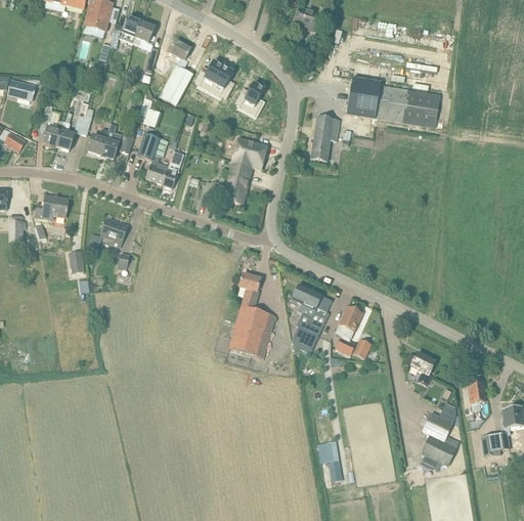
[(48,0),(84,8),(85,0),(48,0)]
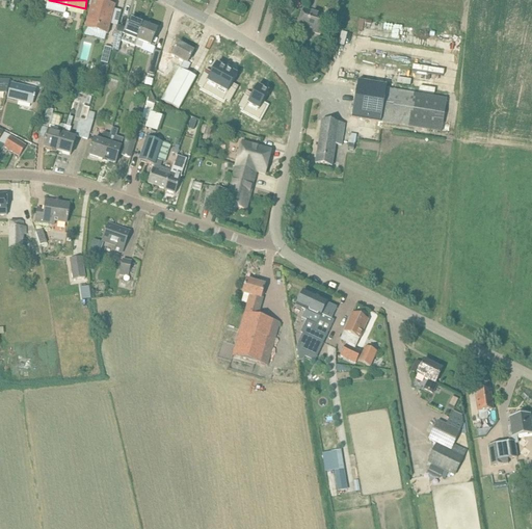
[(90,0),(85,26),(107,32),(114,3),(104,0),(90,0)]
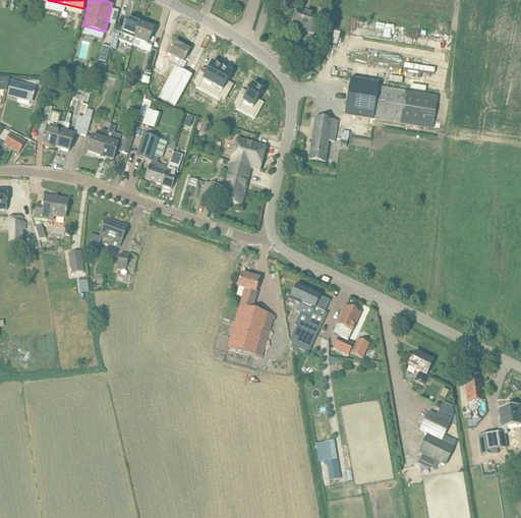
[(290,29),(291,29),(293,22),(307,26),(306,30),(313,32),(319,14),(297,7),(290,29)]
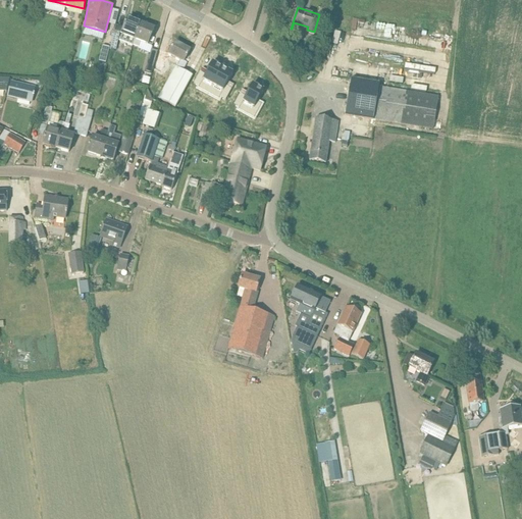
[(115,23),(110,46),(115,48),(118,38),(133,43),(134,37),(140,20),(127,16),(124,26),(115,23)]
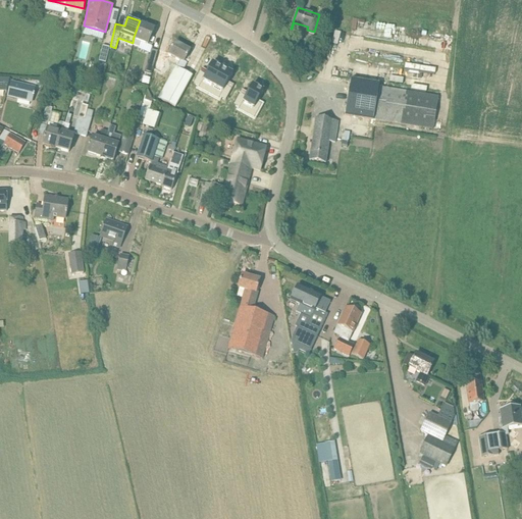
[(148,42),(150,36),(154,27),(140,20),(134,37),(133,43),(139,45),(141,41),(146,43),(146,41),(148,42)]
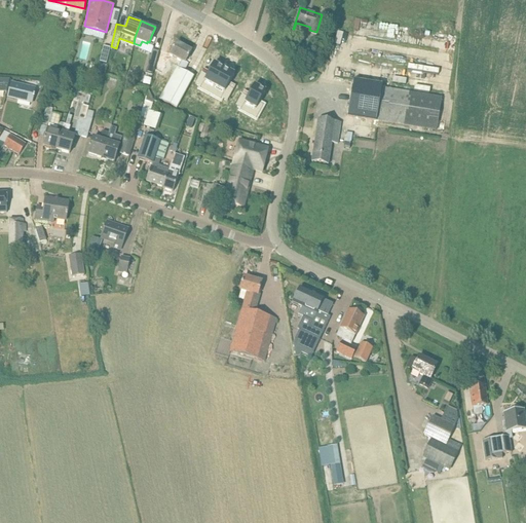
[(183,69),(187,62),(185,61),(191,48),(176,40),(171,50),(159,47),(159,49),(156,61),(155,65),(161,69),(168,58),(178,63),(159,96),(176,105),(177,103),(193,74),(183,69)]
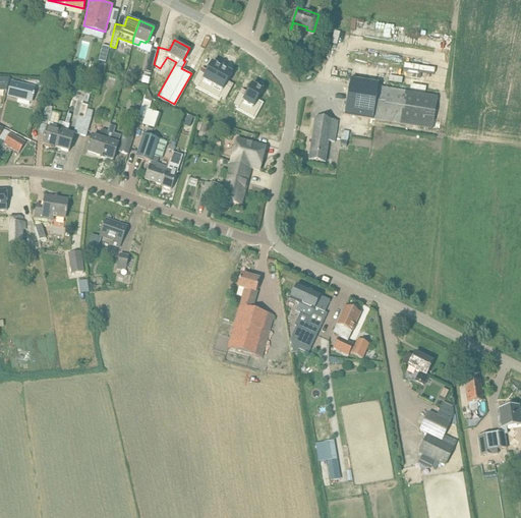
[(99,59),(106,60),(110,45),(103,43),(99,59)]
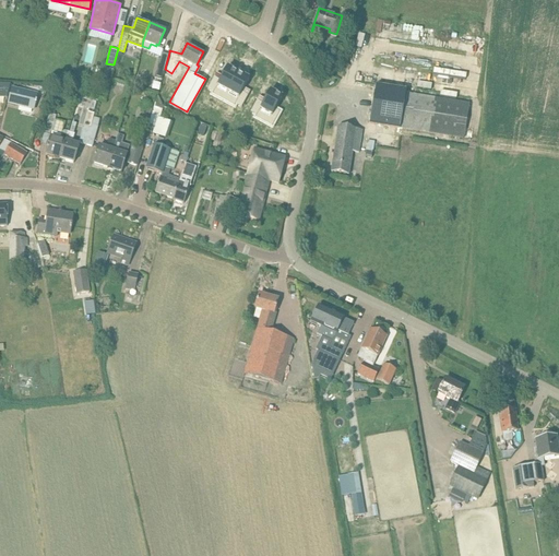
[(161,78),(164,69),(166,64),(169,52),(162,50),(154,75),(161,78)]
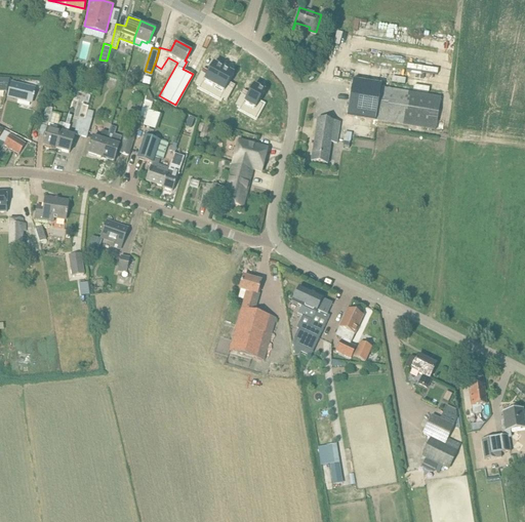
[(203,69),(194,86),(200,89),(199,91),(209,97),(225,68),(220,66),(215,64),(215,65),(211,63),(207,71),(203,69)]
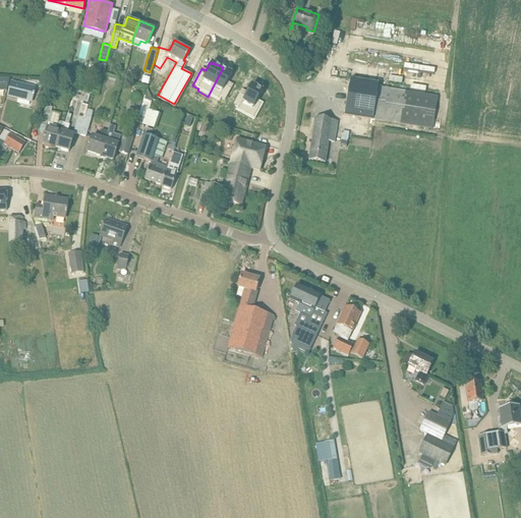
[(223,67),(208,97),(220,103),(222,99),(229,102),(237,85),(236,85),(234,83),(235,81),(236,78),(237,76),(233,74),(234,72),(223,67)]
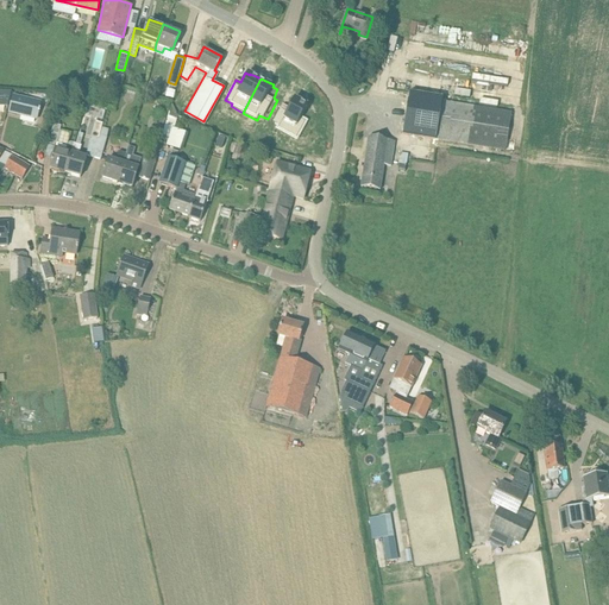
[(85,86),(77,84),(74,99),(81,100),(85,86)]
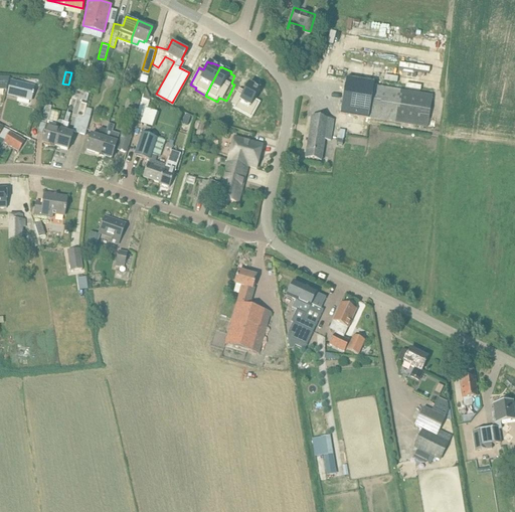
[(9,75),(0,73),(0,87),(6,88),(9,75)]
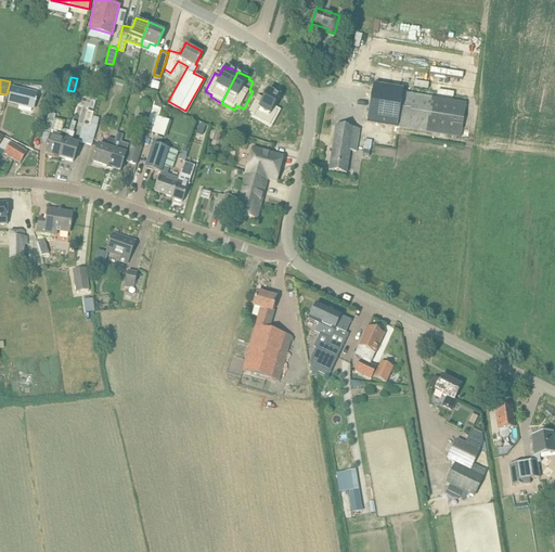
[(372,85),(368,120),(460,136),(466,100),(372,85)]
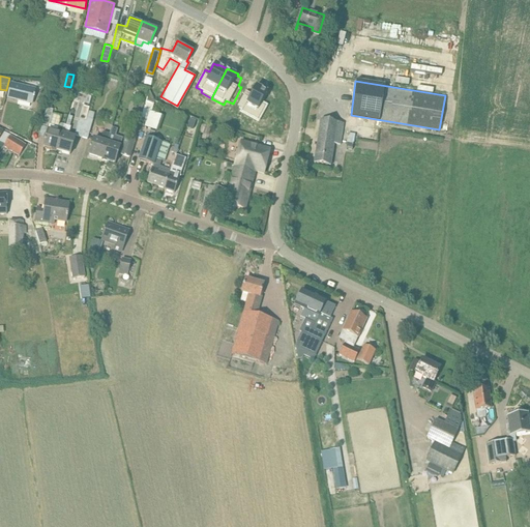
[(36,88),(11,82),(8,95),(33,101),(36,88)]
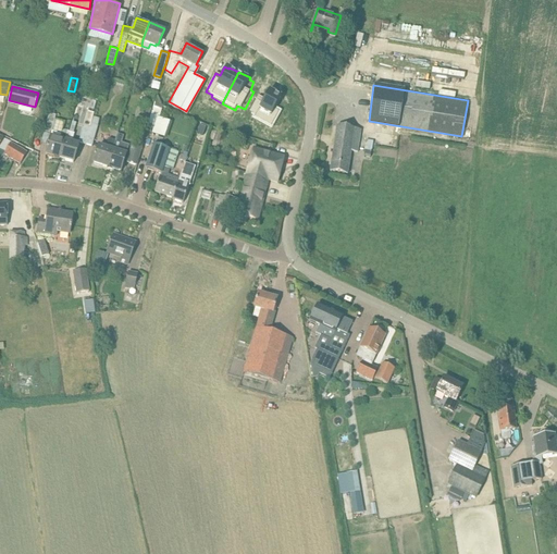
[(257,100),(251,112),(256,114),(254,118),(263,122),(265,123),(274,126),(282,109),(276,106),(283,94),(280,93),(281,91),(275,88),(274,89),(270,88),(263,102),(257,100)]
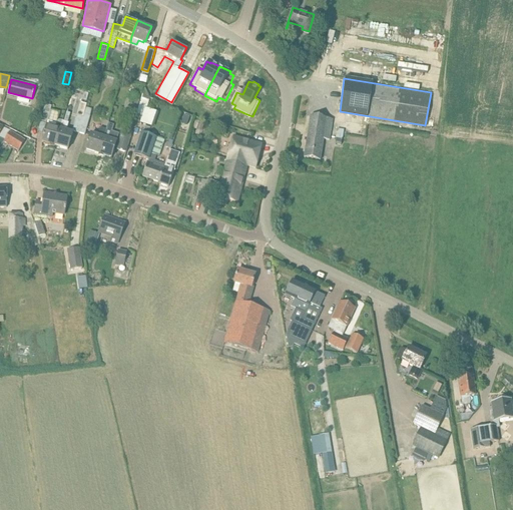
[(73,86),(71,94),(75,95),(75,92),(83,94),(82,97),(86,98),(88,91),(85,90),(76,87),(73,86)]
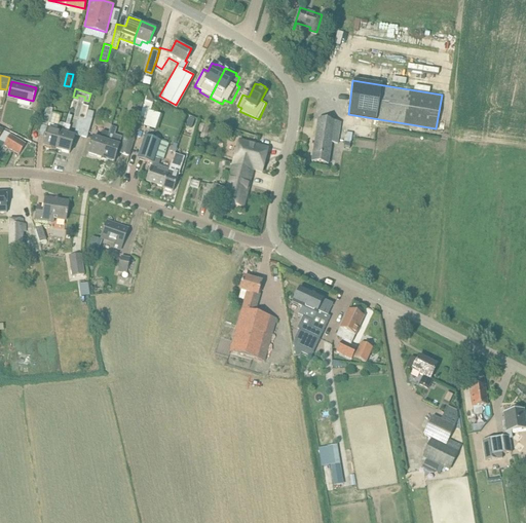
[(146,95),(143,103),(149,106),(152,98),(146,95)]
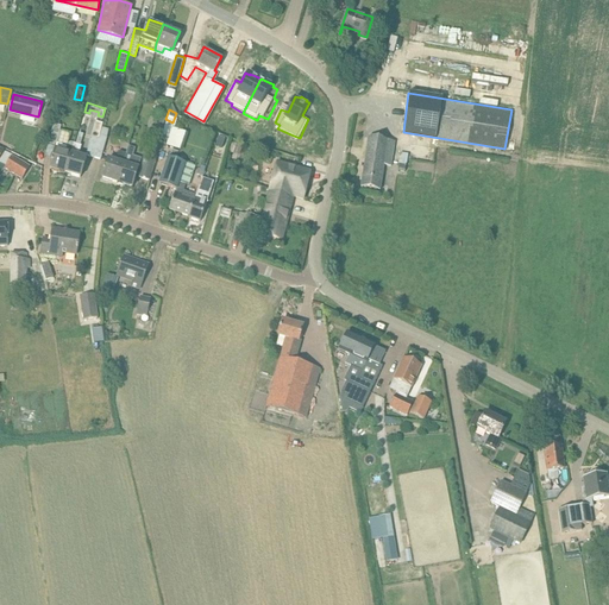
[(54,121),(48,143),(55,144),(62,123),(54,121)]
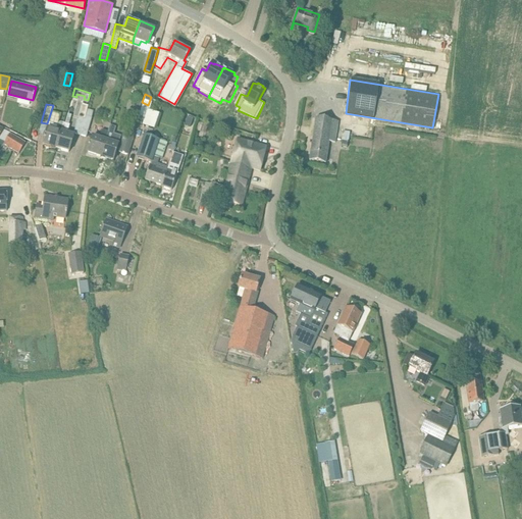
[(80,133),(86,135),(93,109),(87,107),(86,112),(80,133)]
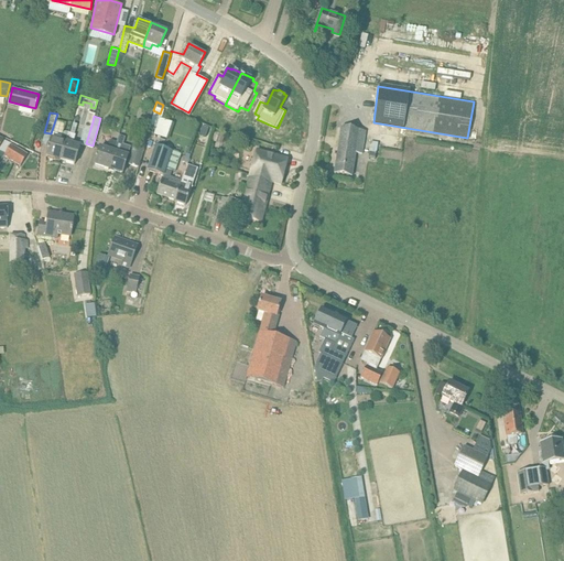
[(79,141),(86,143),(93,121),(87,119),(85,125),(84,125),(79,141)]
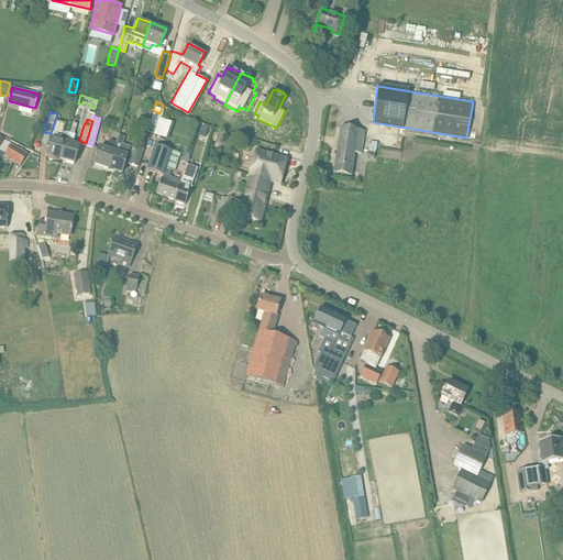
[(202,123),(199,132),(206,134),(208,125),(202,123)]
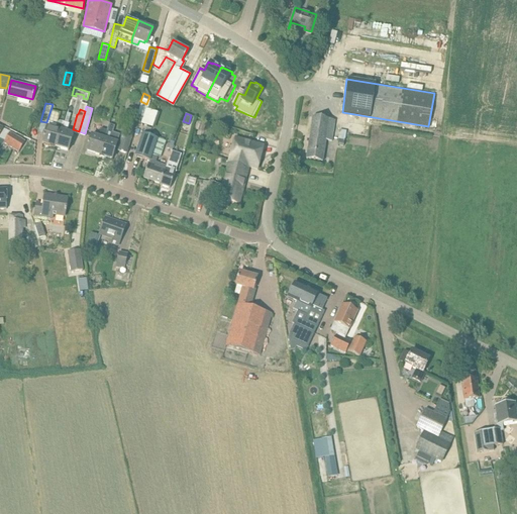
[(313,114),(306,157),(322,160),(325,137),(331,138),(335,118),(313,114)]
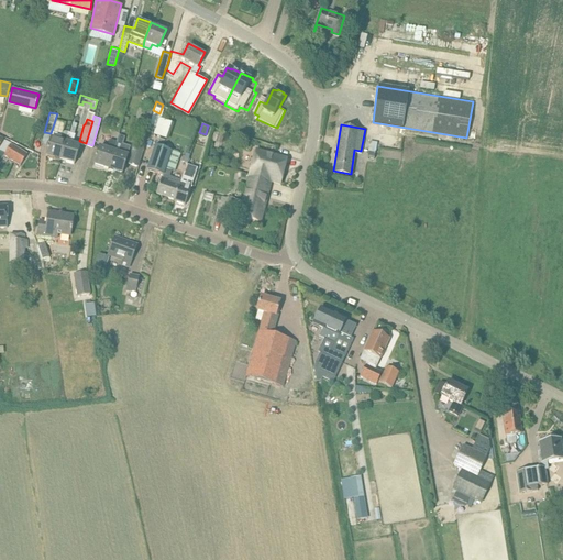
[(46,154),(59,157),(67,130),(63,129),(59,139),(51,135),(46,154)]
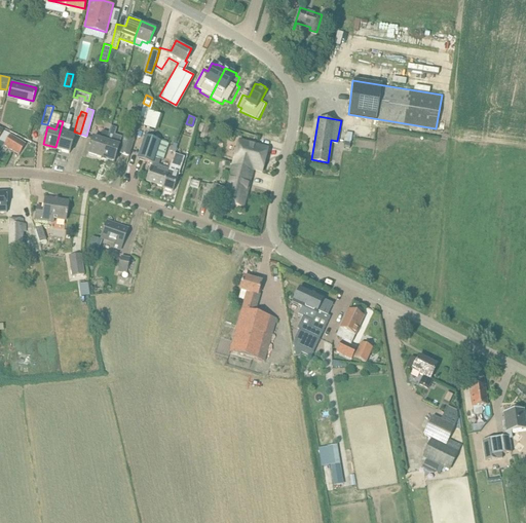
[(63,121),(55,147),(69,151),(74,134),(67,133),(70,123),(63,121)]
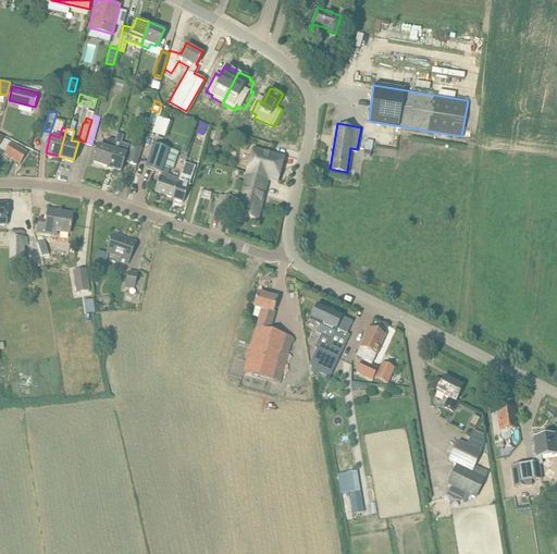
[(210,137),(219,139),(221,132),(212,130),(210,137)]
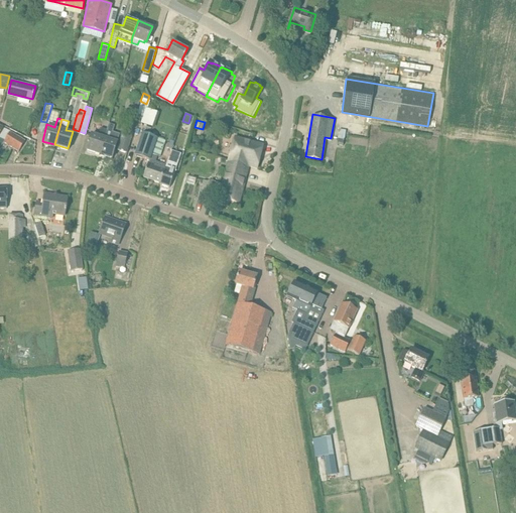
[(106,128),(99,152),(112,156),(115,147),(117,139),(119,132),(113,130),(114,123),(109,122),(107,128),(106,128)]
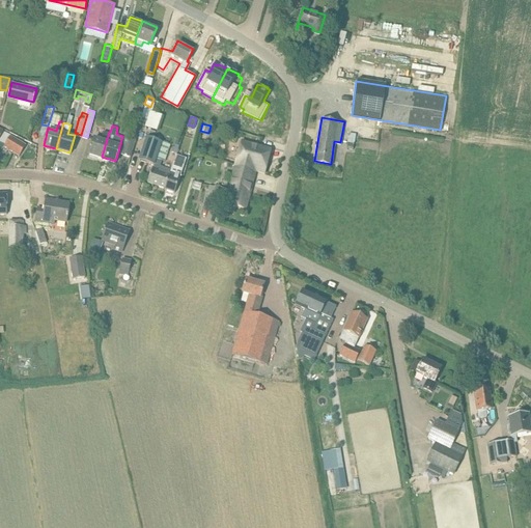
[(127,134),(120,153),(130,156),(133,146),(136,136),(135,136),(137,129),(129,127),(127,134)]
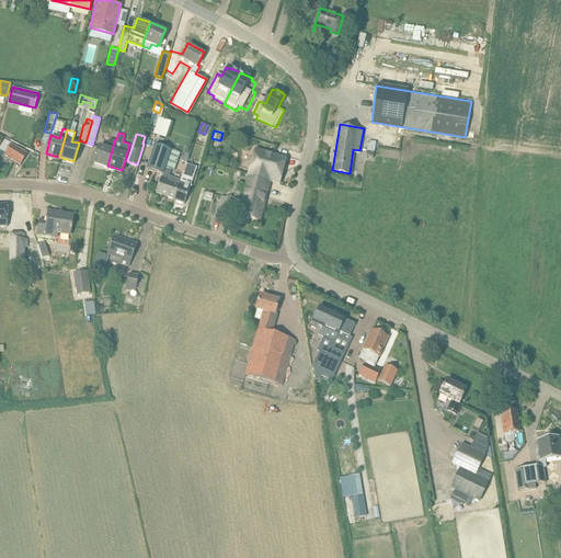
[(0,148),(4,150),(3,152),(20,162),(24,157),(27,151),(30,147),(20,141),(18,145),(11,141),(0,135),(0,148)]
